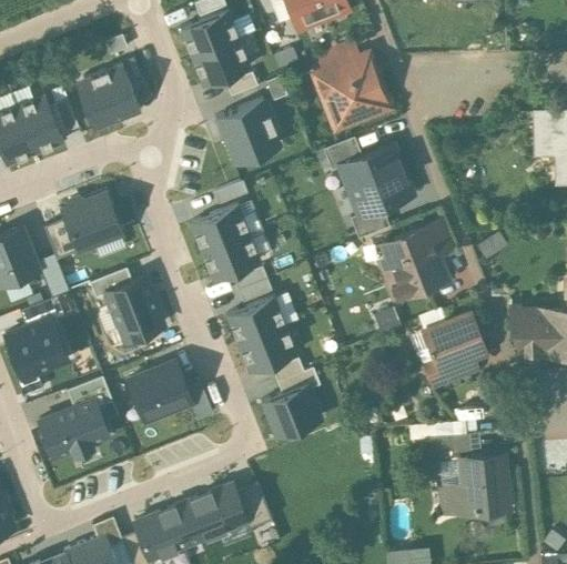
[(223,0),(198,0),(194,1),(199,14),(225,4),(223,0)]
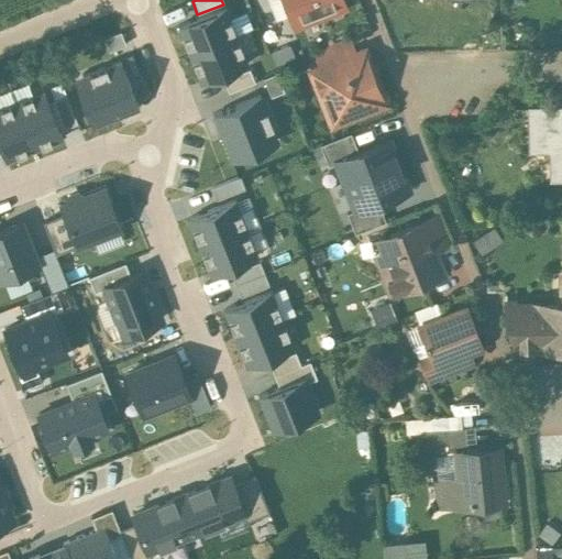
[(265,0),(248,0),(257,23),(272,18),(265,0)]
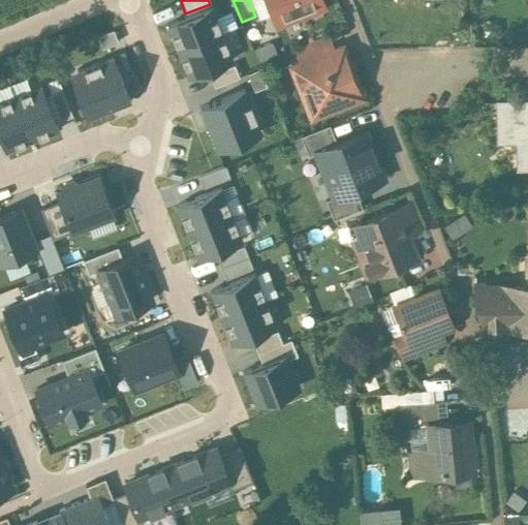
[(321,0),(265,0),(276,28),(325,9),(321,0)]
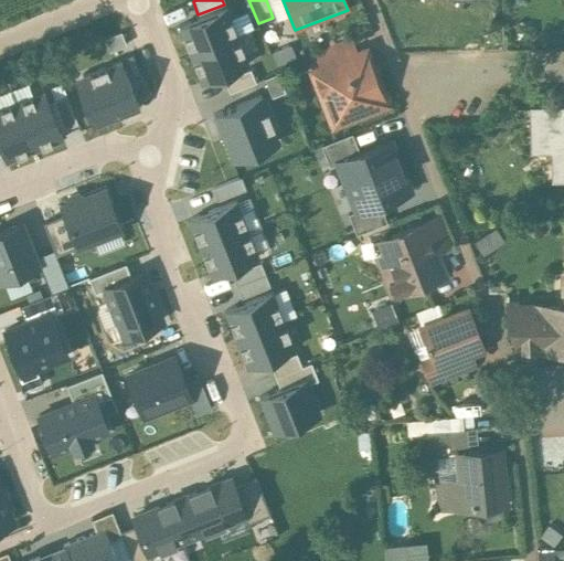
[(237,38),(226,9),(179,28),(190,56),(237,38)]
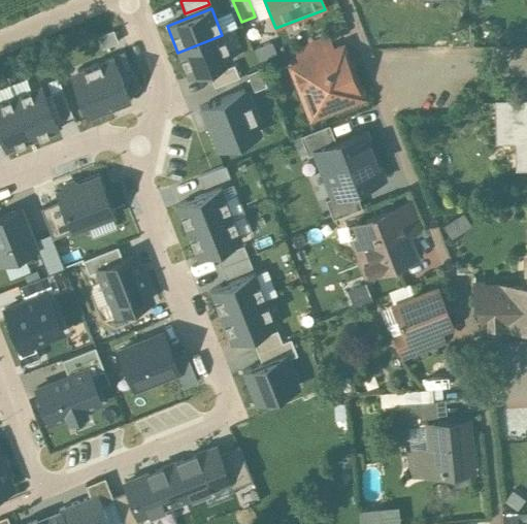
[(233,62),(222,35),(177,53),(189,80),(233,62)]
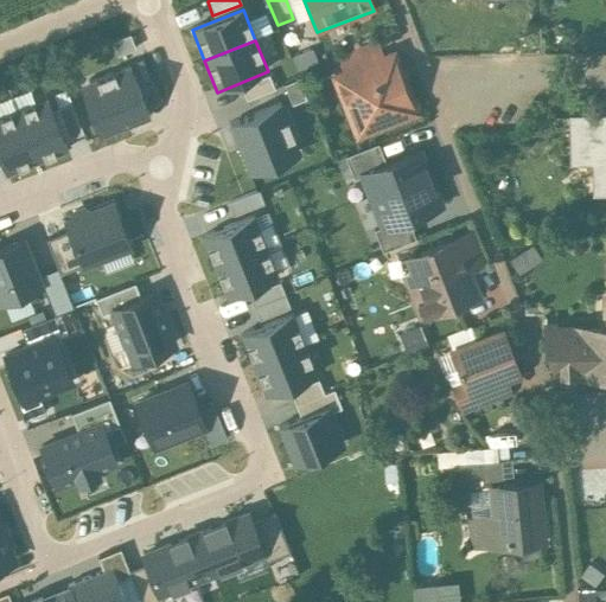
[(378,45),(338,61),(345,77),(386,62),(378,45)]
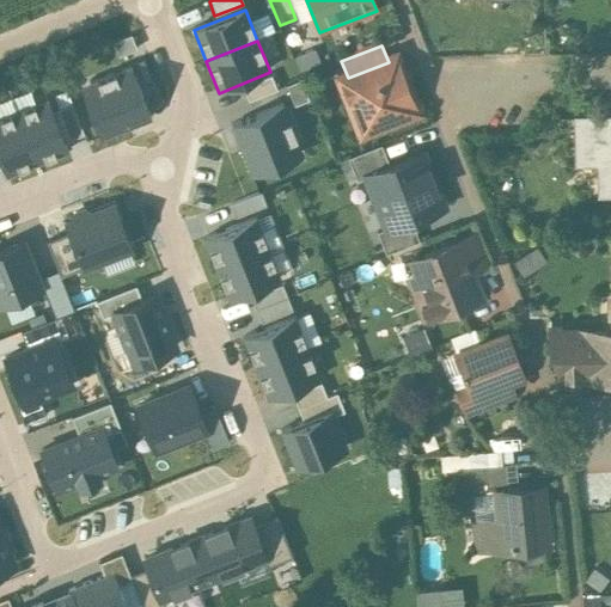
[(348,78),(341,81),(350,108),(361,104),(370,127),(392,117),(396,124),(417,115),(421,109),(417,102),(411,99),(396,60),(348,78)]
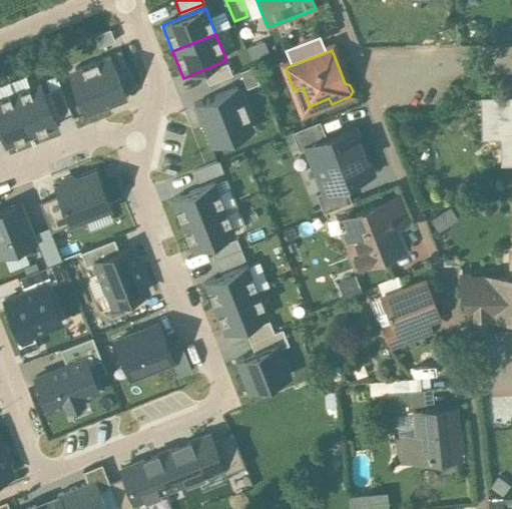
[(71,75),(87,116),(125,101),(109,60),(71,75)]
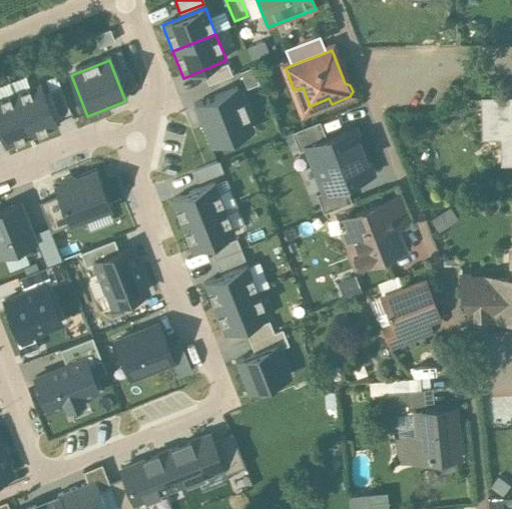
[(227,64),(204,74),(208,86),(232,76),(227,64)]
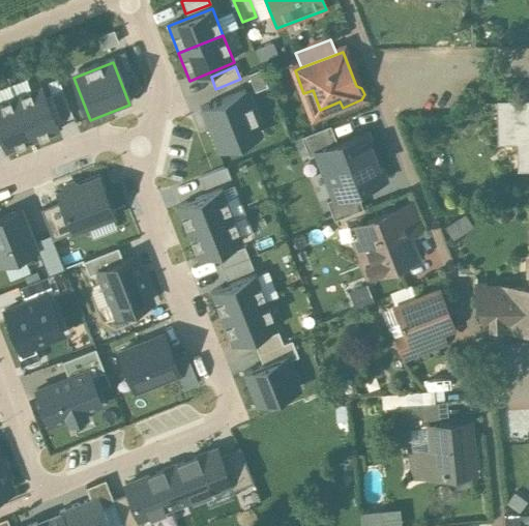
[(42,87),(16,97),(33,143),(60,132),(42,87)]
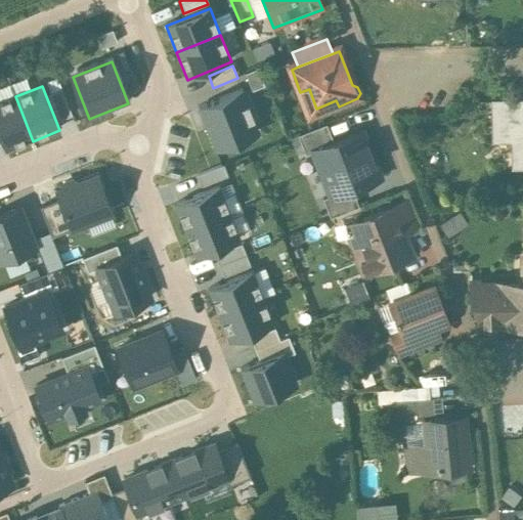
[(243,91),(199,109),(215,150),(260,133),(243,91)]
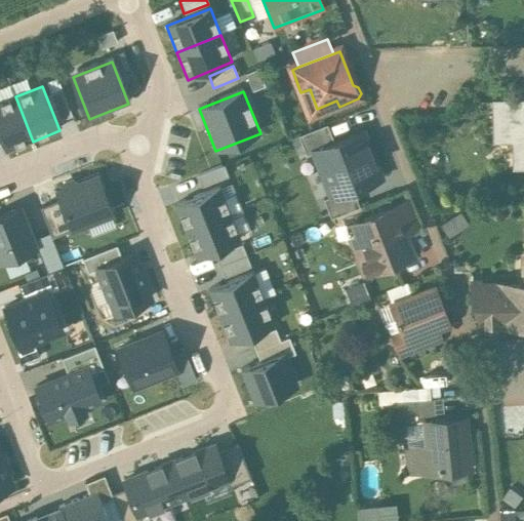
[(15,96),(0,102),(0,135),(6,152),(33,142),(15,96)]
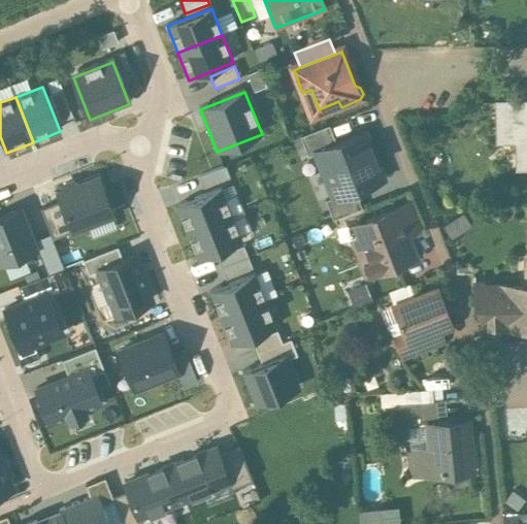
[(526,104),(497,105),(498,143),(526,143),(526,104)]
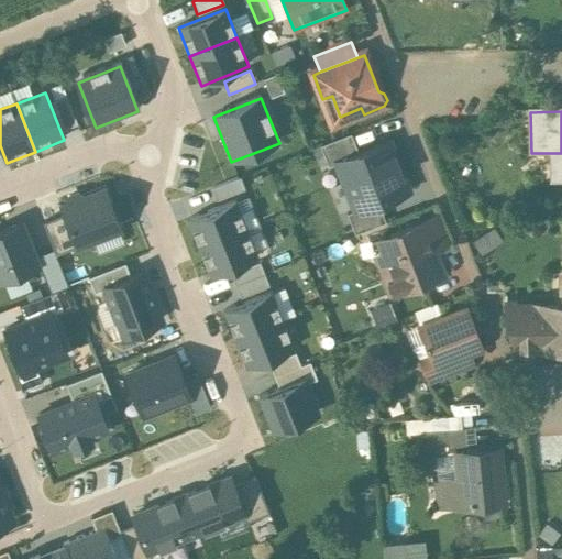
[(403,175),(390,145),(335,167),(348,196),(403,175)]
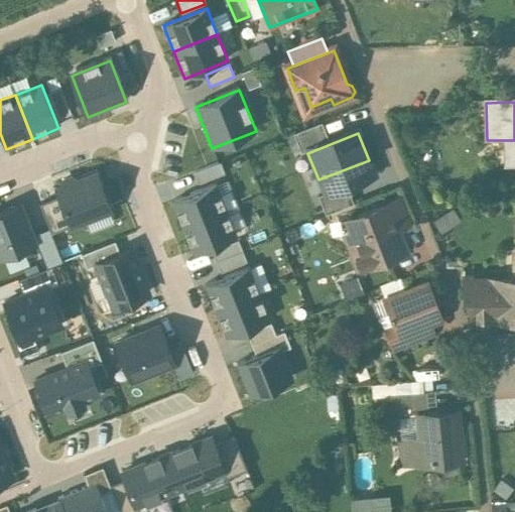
[(379,187),(369,160),(318,179),(329,207),(379,187)]
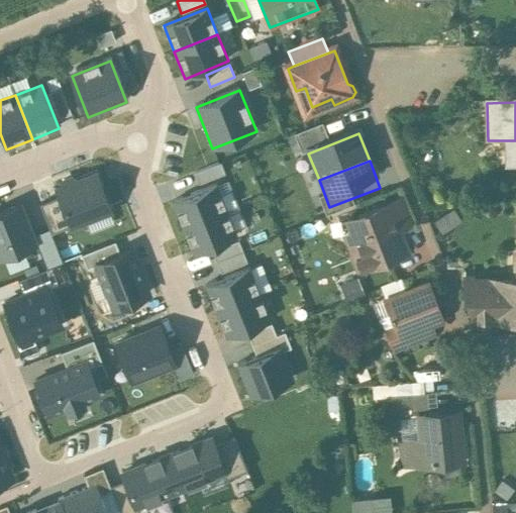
[(221,164),(195,174),(200,186),(225,176),(221,164)]
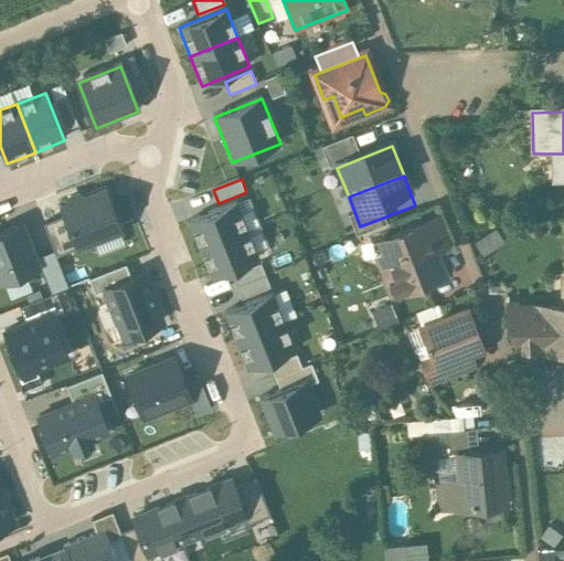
[(65,217),(77,250),(123,232),(106,188),(61,204),(65,217)]
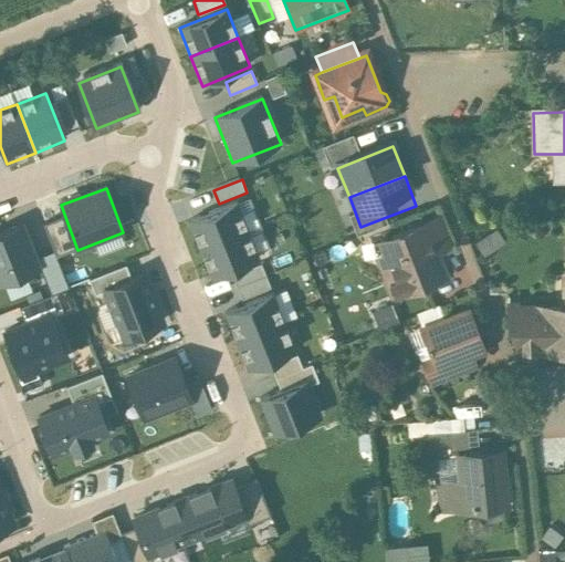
[(248,232),(237,204),(188,224),(199,251),(248,232)]
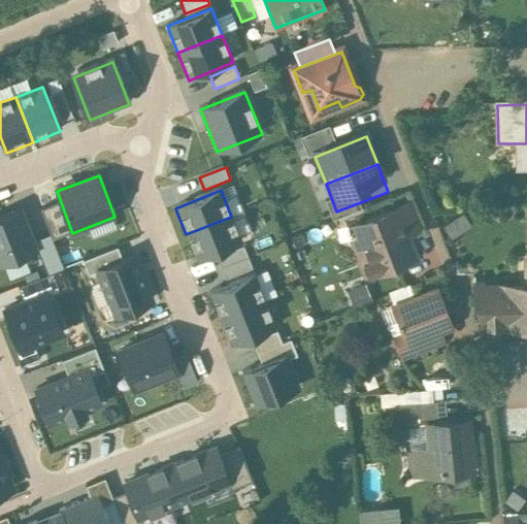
[(54,239),(72,233),(61,202),(42,209),(54,239)]
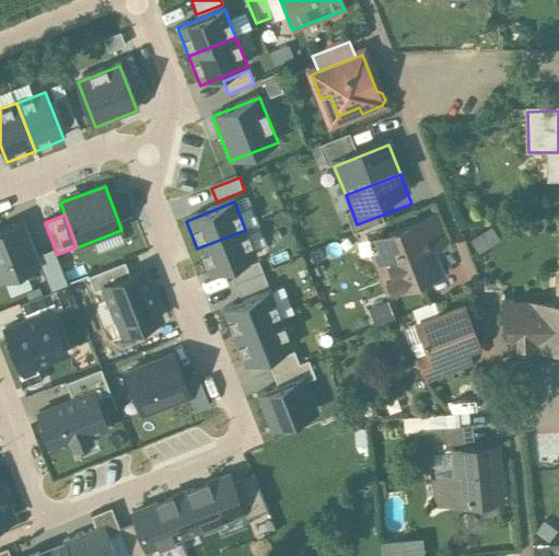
[(443,247),(432,219),(420,223),(431,252),(443,247)]
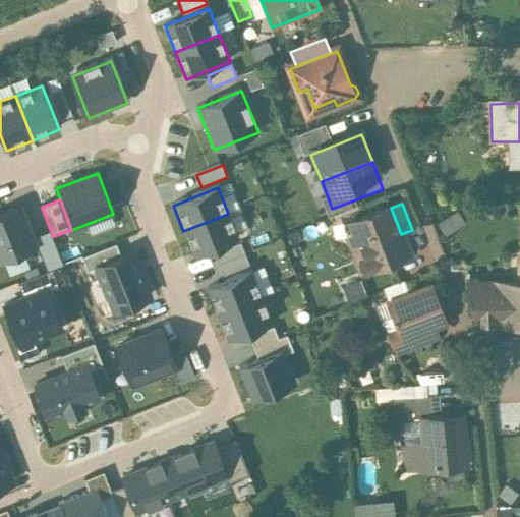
[(35,238),(22,205),(0,213),(0,262),(37,248),(39,247),(35,238)]
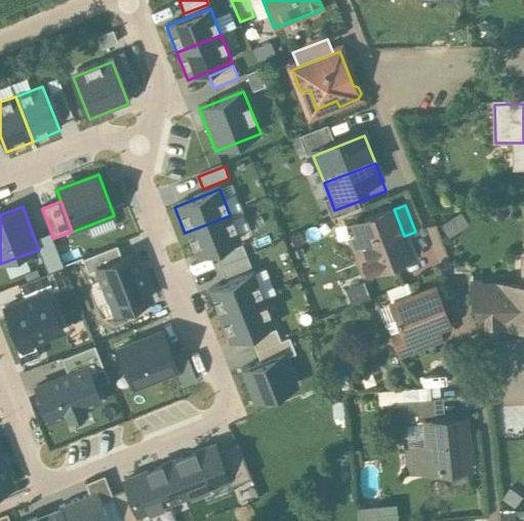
[(394,209),(354,225),(365,254),(364,255),(361,263),(364,271),(371,274),(412,258),(404,236),(394,209)]
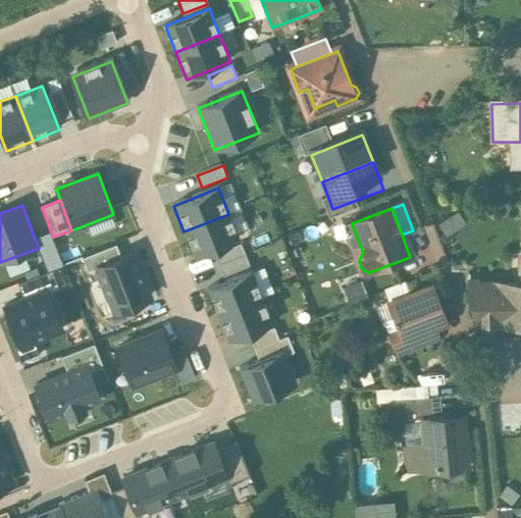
[(239,240),(228,214),(184,231),(195,257),(239,240)]
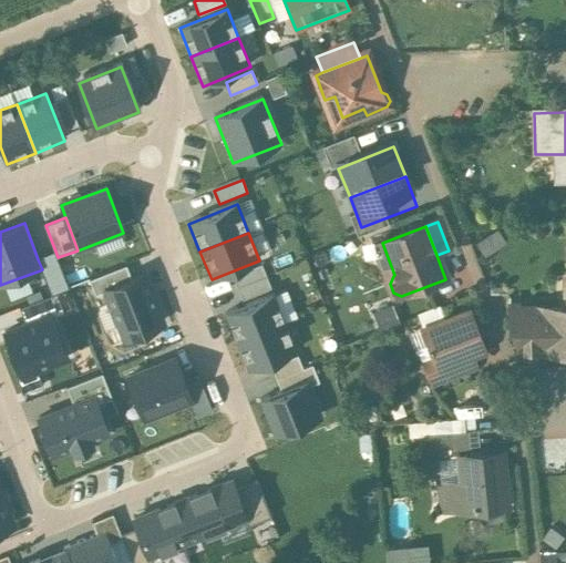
[(38,259),(42,269),(40,270),(51,296),(69,289),(55,253),(38,259)]
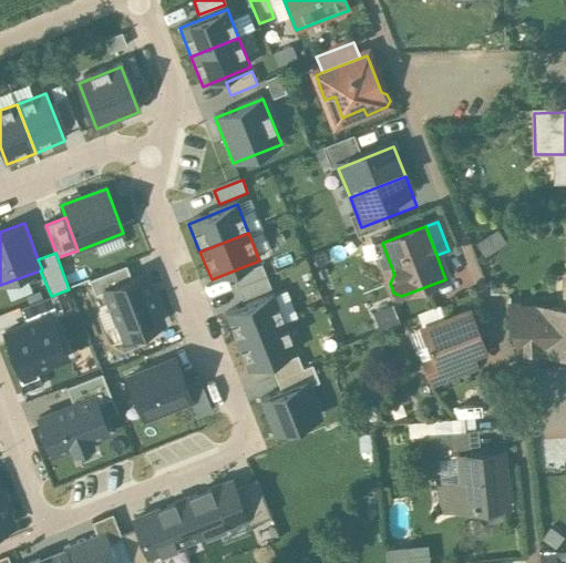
[(263,265),(234,277),(243,302),(273,289),(263,265)]
